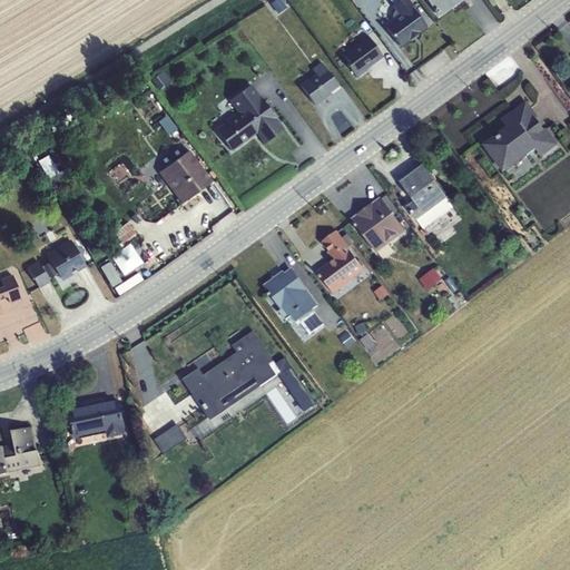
[(281,0),(275,0),(272,3),(278,13),(286,8),(281,0)]
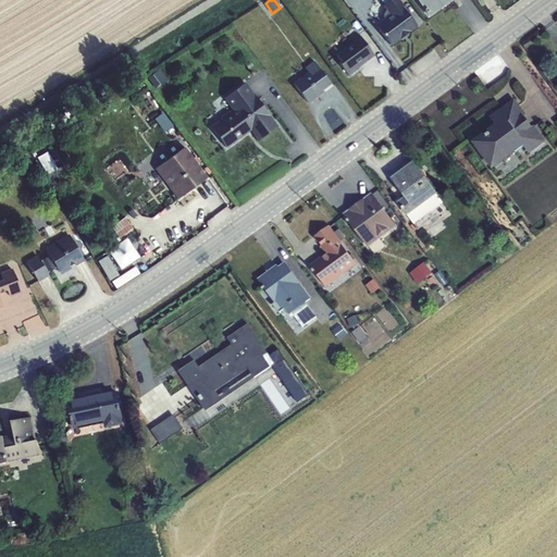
[(376,24),(392,46),(418,26),(403,7),(405,5),(400,0),(381,0),(385,4),(384,5),(387,10),(385,12),(384,13),(384,14),(384,15),(384,17),(376,24)]
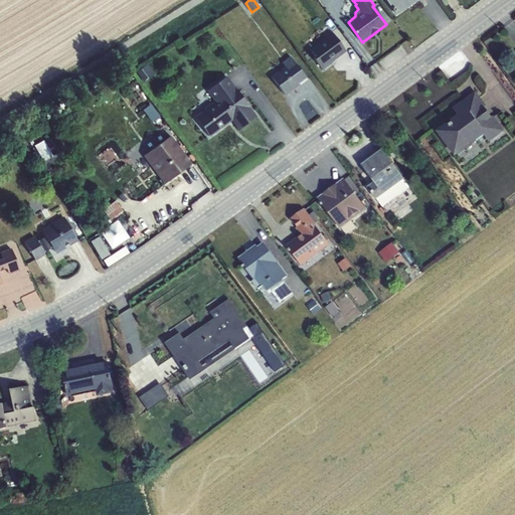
[(385,0),(397,15),(417,0),(385,0)]
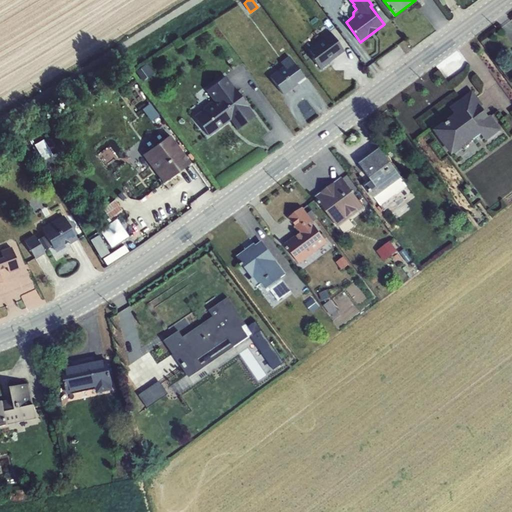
[(313,55),(311,57),(321,69),(329,64),(328,63),(344,51),(329,31),(307,48),(313,55)]
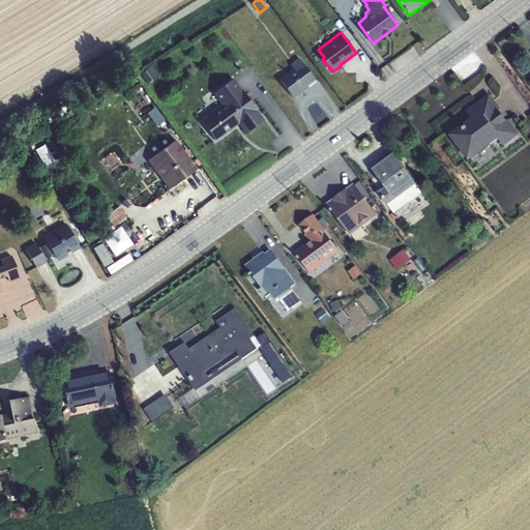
[(280,80),(293,98),(304,90),(308,87),(317,81),(299,58),(291,64),(294,68),(280,80)]
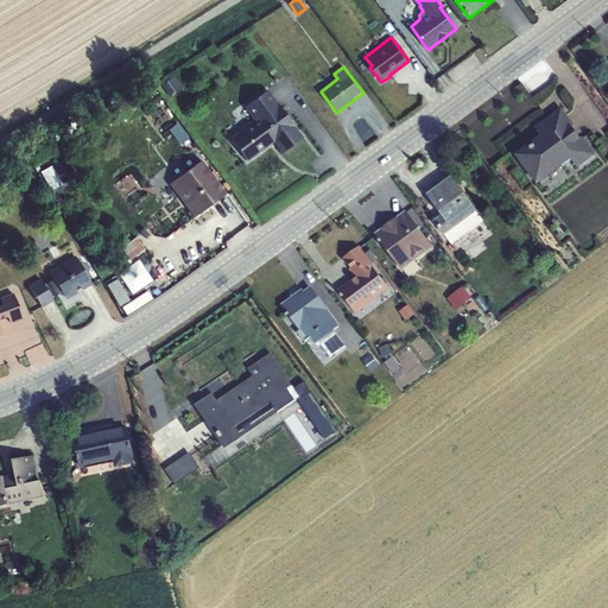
[(173,76),(162,84),(171,96),(183,88),(173,76)]
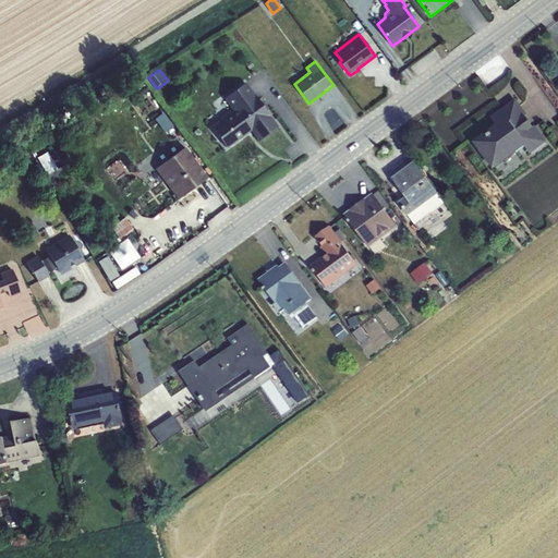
[(235,111),(256,96),(246,82),(225,98),(235,111)]
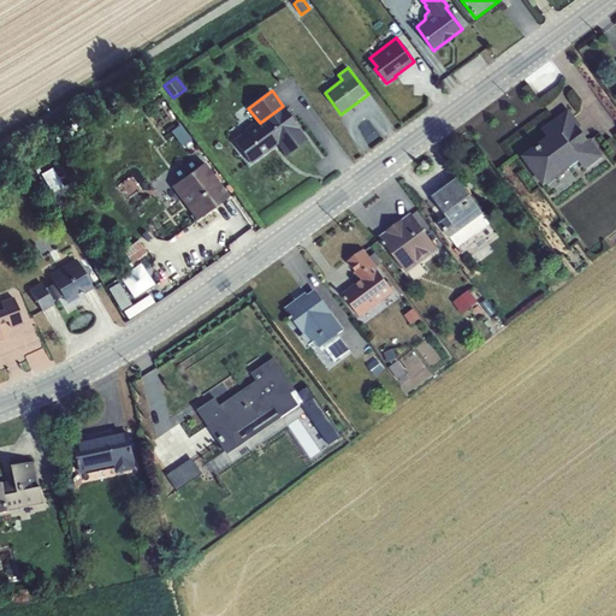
[(277,142),(286,154),(307,140),(283,106),(260,123),(237,140),(252,160),(277,142)]
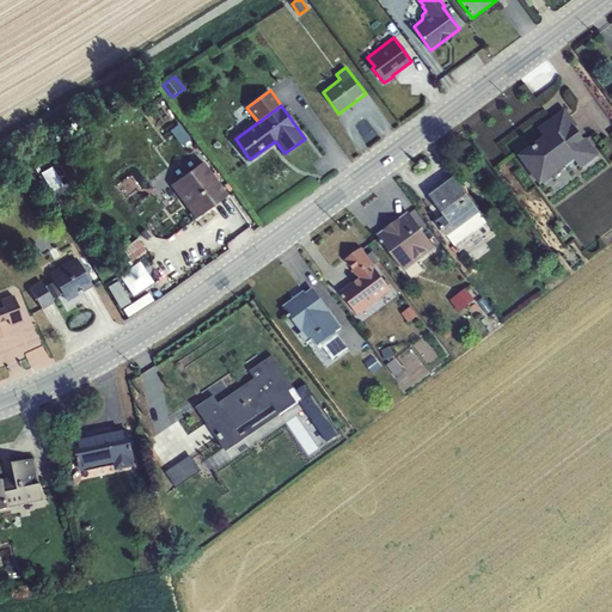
[(544,136),(519,155),(540,184),(543,183),(544,184),(567,167),(565,166),(575,160),(581,169),(599,155),(587,138),(585,140),(575,127),(579,126),(565,109),(538,128),(544,136)]
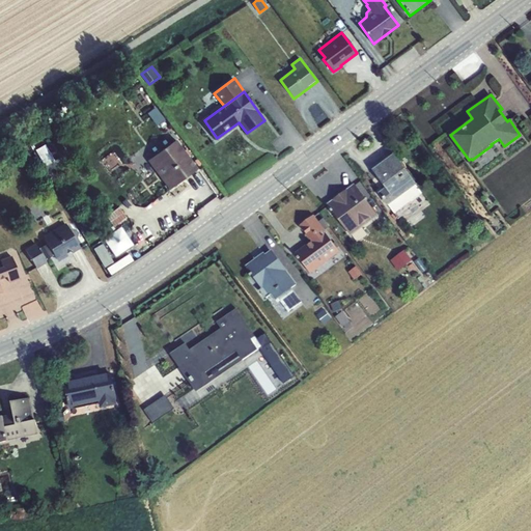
[(148,161),(170,189),(197,168),(176,139),(148,161)]
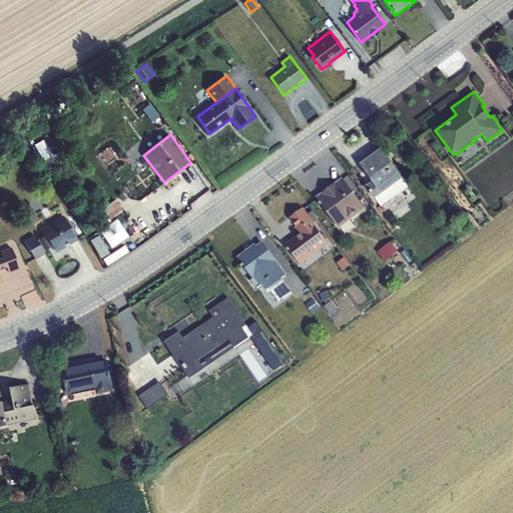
[(43,139),(35,145),(44,160),(53,154),(43,139)]
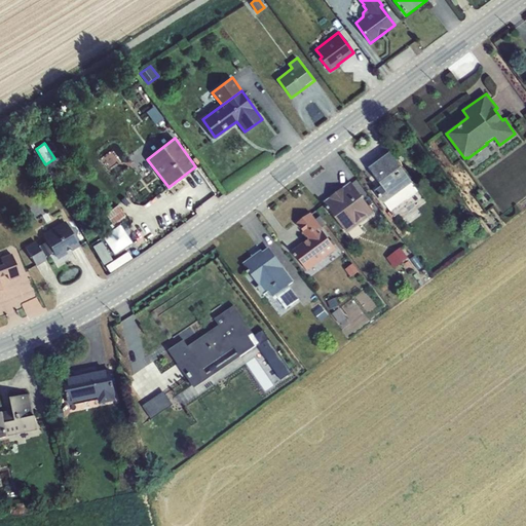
[(390,152),(370,168),(383,185),(375,191),(384,203),(385,203),(412,183),(413,182),(390,152)]
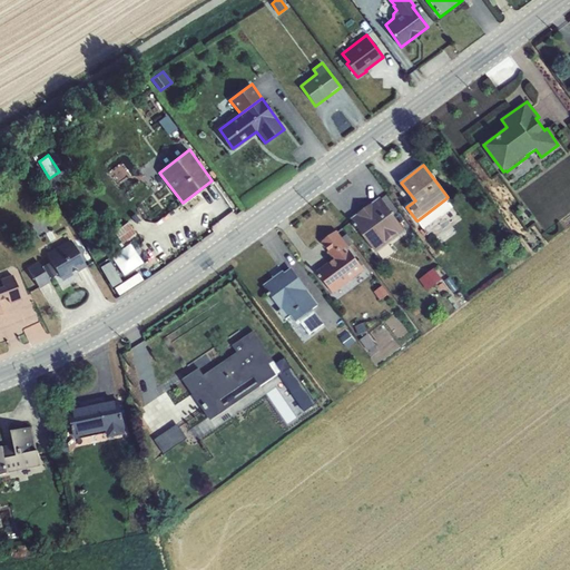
[(351,218),(376,253),(405,231),(381,197),(351,218)]
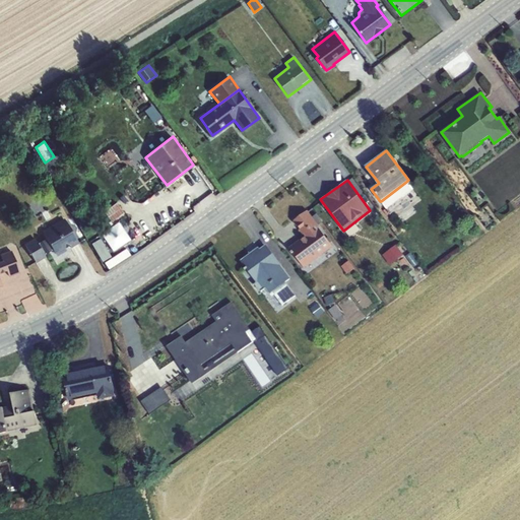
[(413,189),(407,181),(381,201),(387,208),(413,189)]
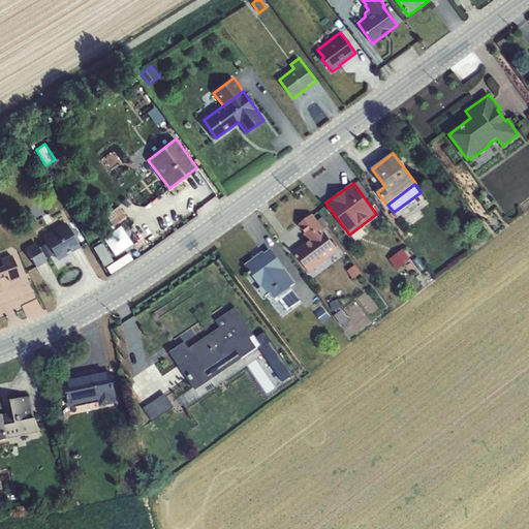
[(107,214),(113,224),(127,218),(122,207),(107,214)]
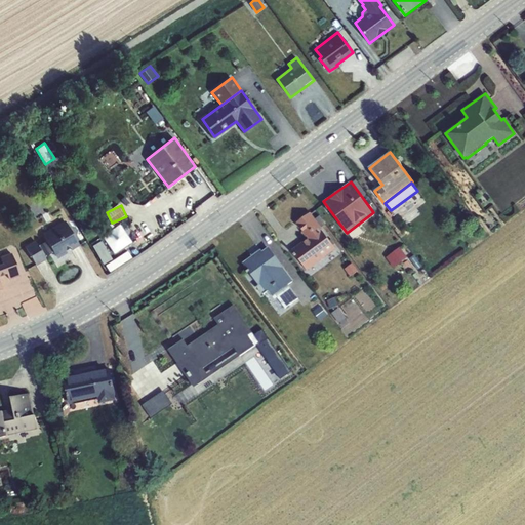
[(310,212),(295,223),(307,238),(292,250),(307,270),(335,248),(310,212)]
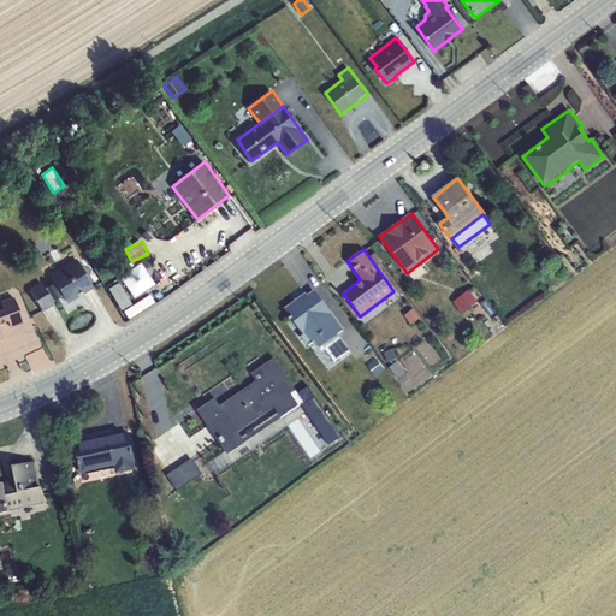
[(77,260),(51,276),(54,282),(63,295),(67,303),(78,296),(77,294),(83,290),(84,292),(94,288),(77,260)]
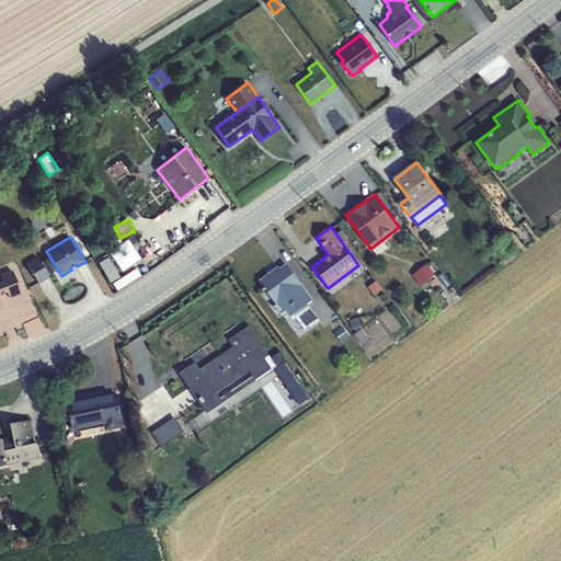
[(127,240),(110,253),(122,271),(140,259),(127,240)]
